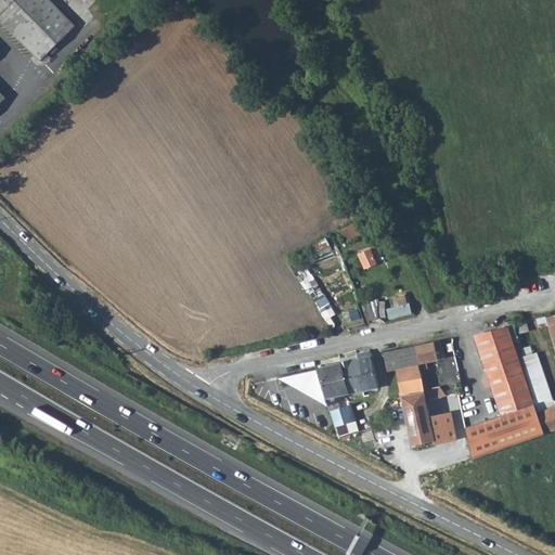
[(0,0),(0,16),(42,60),(75,27),(48,0),(0,0)]
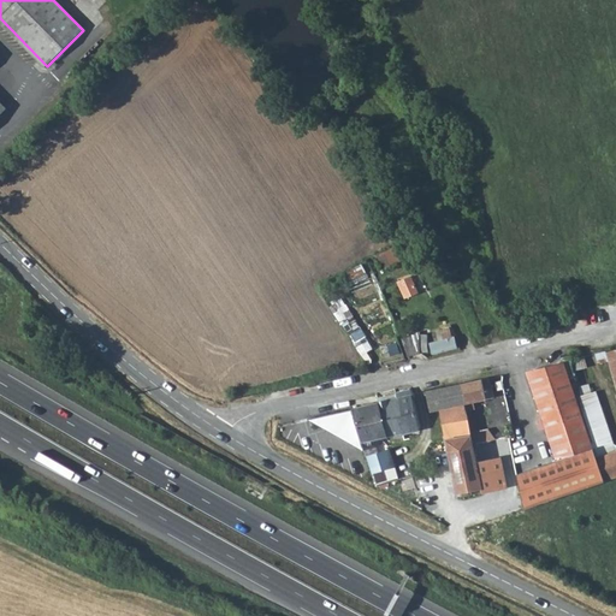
[(395,248),(371,261),(374,274),(401,260),(395,248)]
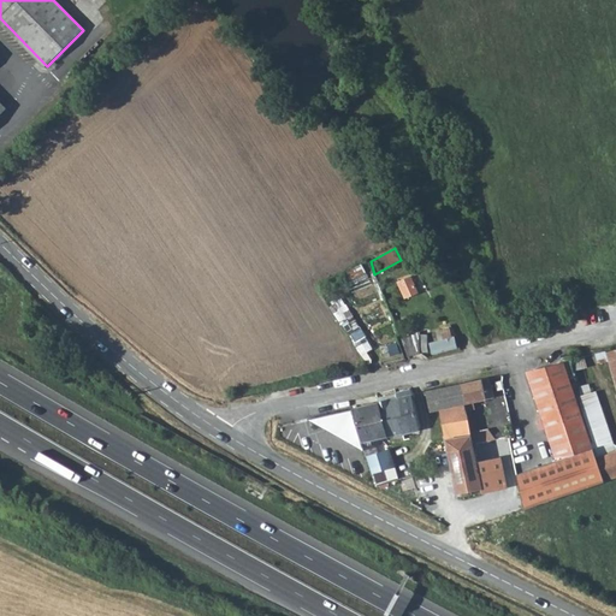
[(410,277),(398,282),(407,297),(418,292),(410,277)]
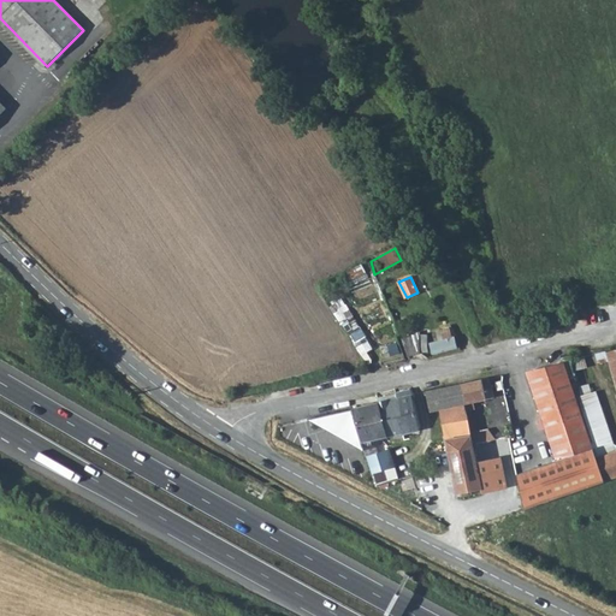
[(550,303),(564,301),(562,292),(549,295),(550,303)]
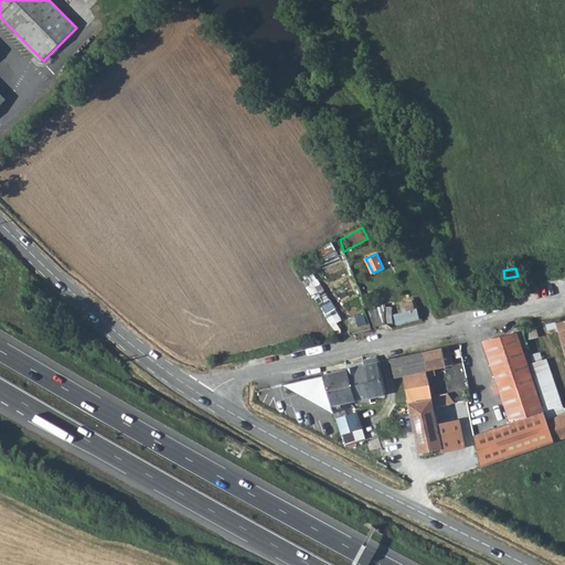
[(317,295),(328,308),(334,302),(323,289),(317,295)]
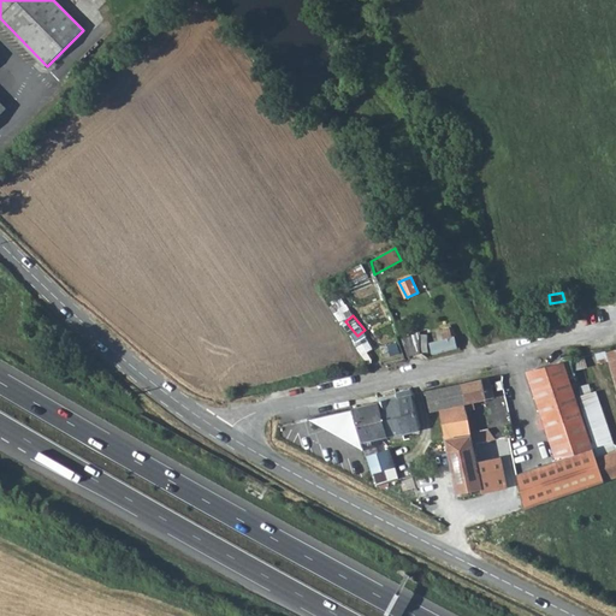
[(408,356),(421,353),(420,337),(420,333),(402,338),(408,356)]
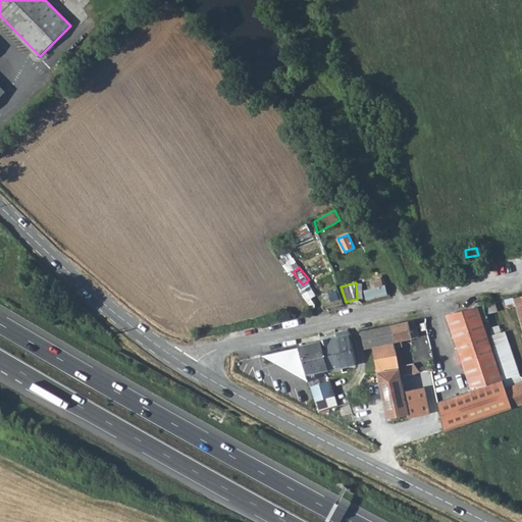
[(361,294),(361,301),(383,296),(380,282),(369,285),(370,292),(361,294)]
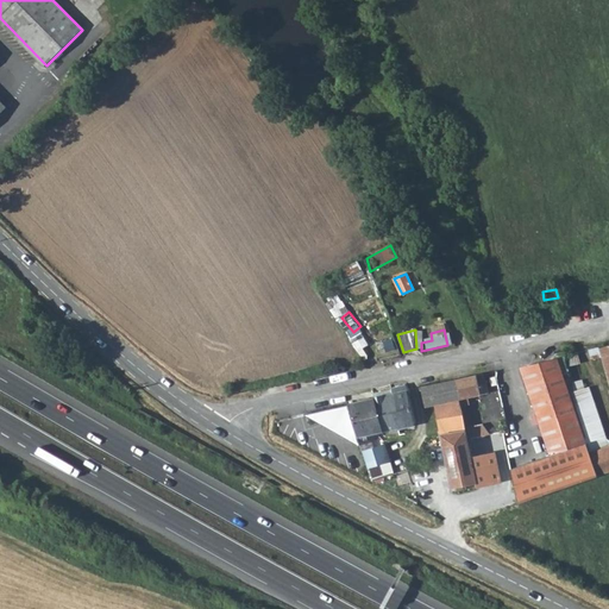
[(608,378),(608,345),(589,350),(591,359),(603,357),(608,378)]
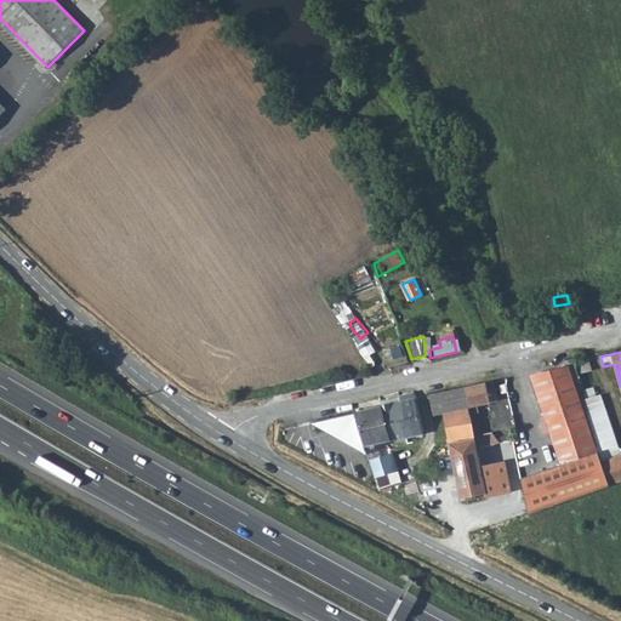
[(591,371),(587,359),(575,363),(579,374),(591,371)]
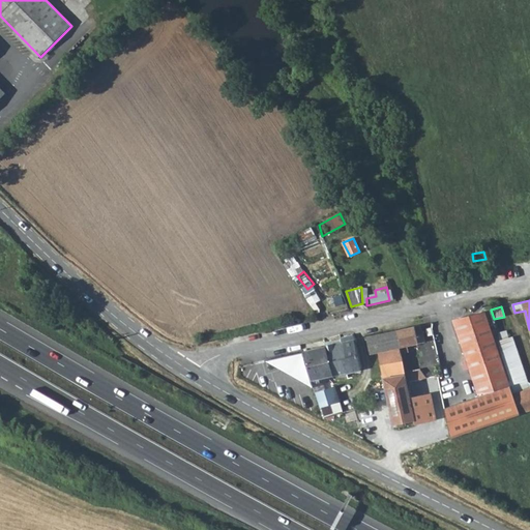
[(486,311),(453,320),(479,398),(510,386),(486,311)]
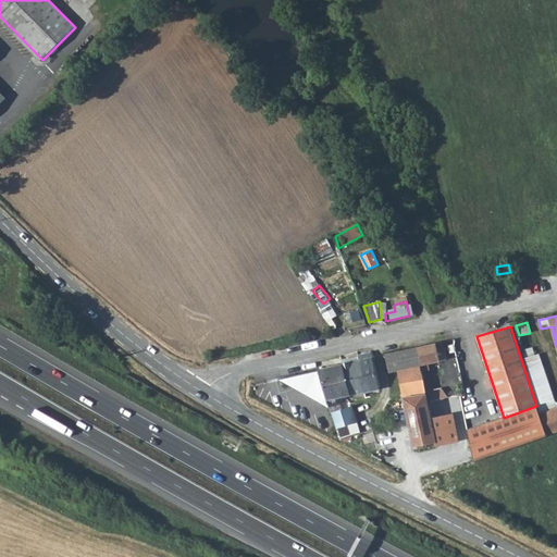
[(445,341),(448,356),(457,354),(454,339),(445,341)]
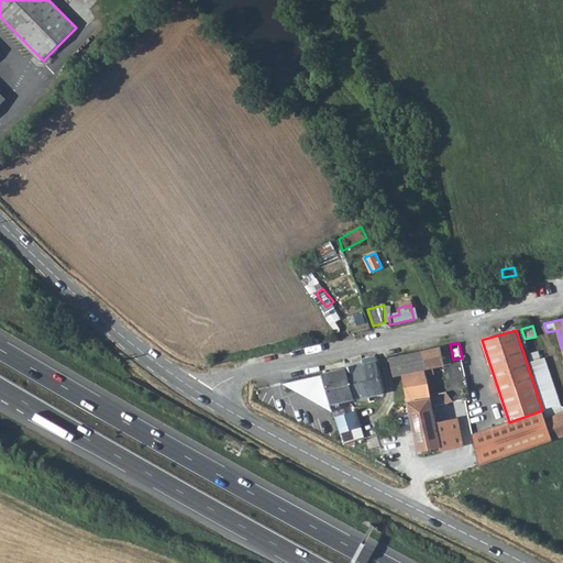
[(451,363),(448,345),(421,351),(426,368),(451,363)]
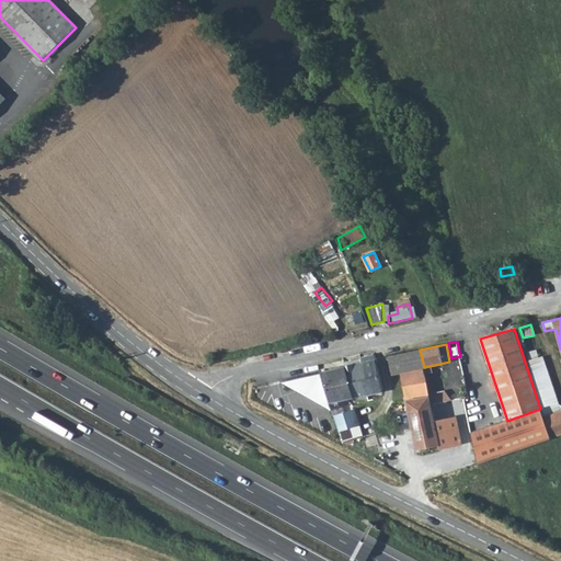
[(389,356),(393,375),(402,373),(424,367),(420,350),(389,356)]
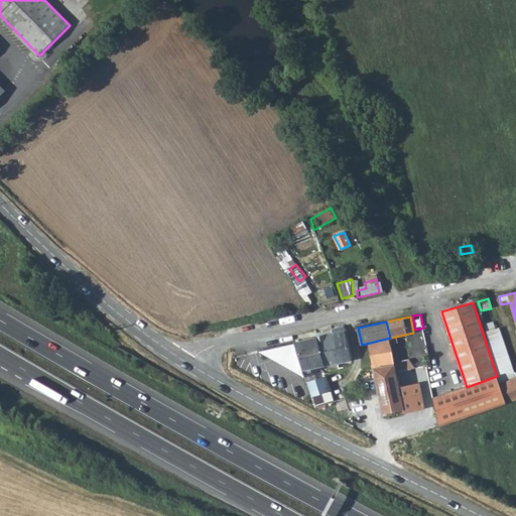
[(499,328),(486,331),(493,352),(505,348),(499,328)]
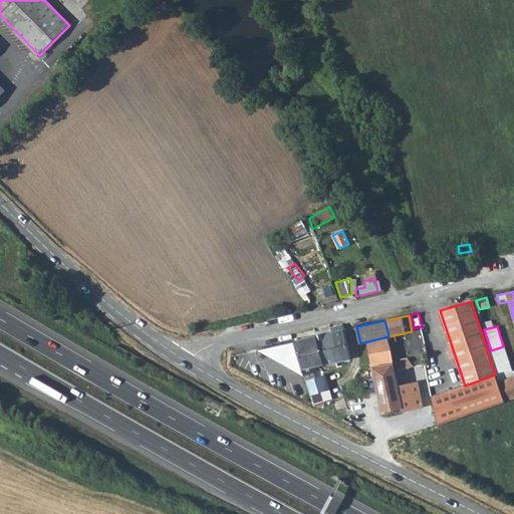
[(350,357),(343,329),(335,330),(334,327),(333,327),(330,328),(335,346),(331,348),(336,361),(350,357)]
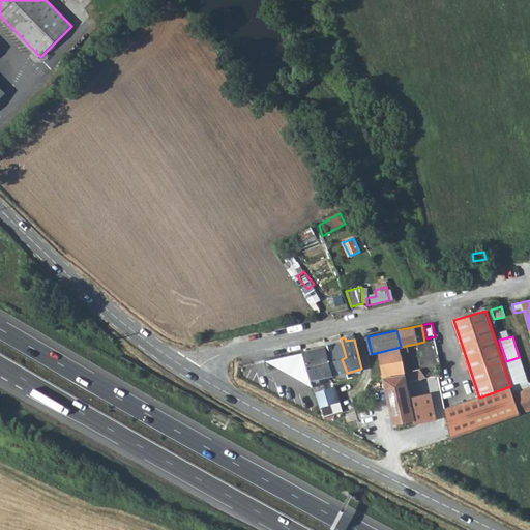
[(334,375),(347,373),(342,359),(346,357),(341,339),(326,343),(326,346),(334,375)]
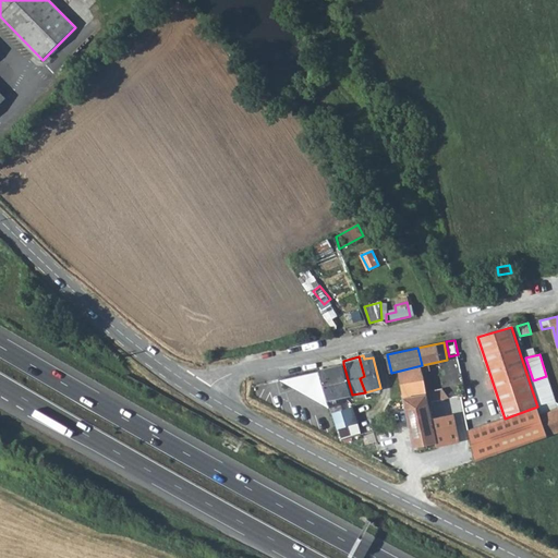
[(347,396),(352,395),(343,364),(318,370),(324,387),(329,400),(347,396)]
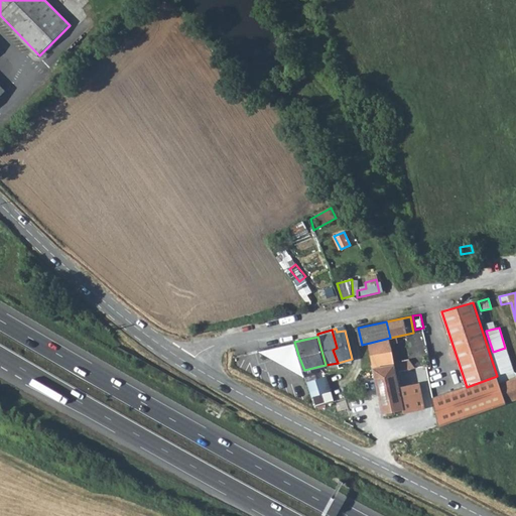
[(370,343),(375,368),(395,363),(390,338),(370,343)]
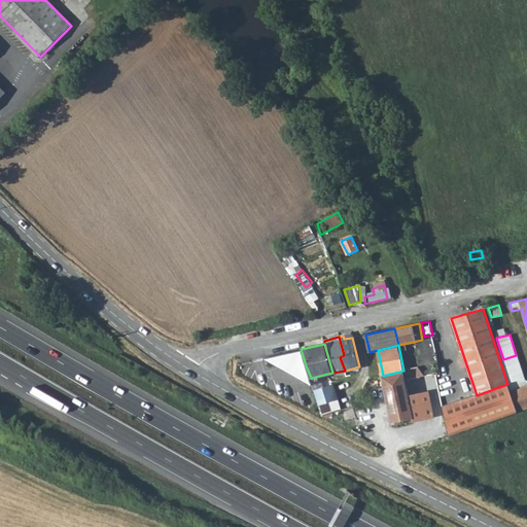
[(422,364),(407,367),(408,378),(423,375),(422,364)]
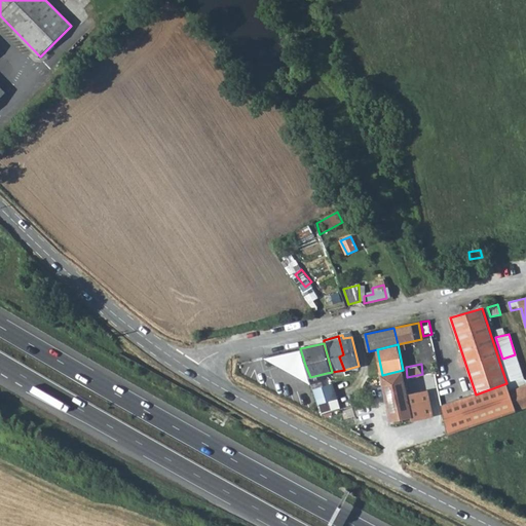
[(412,418),(403,370),(382,375),(380,375),(390,422),(412,418)]
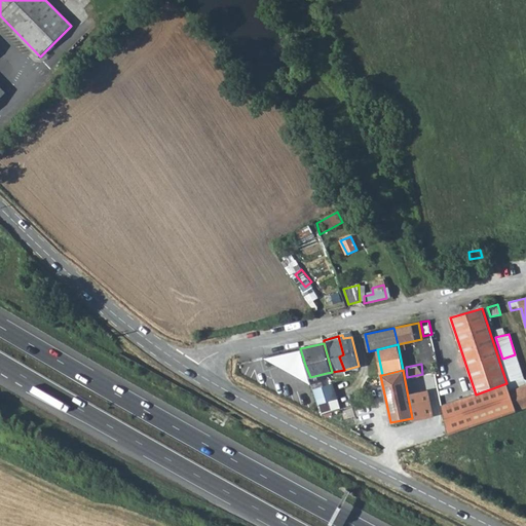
[(328,377),(327,373),(310,377),(313,388),(323,386),(321,379),(328,377)]
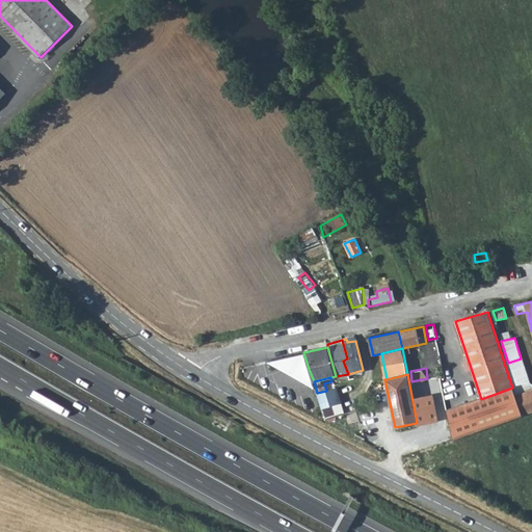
[(326,391),(317,393),(319,399),(322,409),(325,420),(343,414),(335,389),(326,391)]
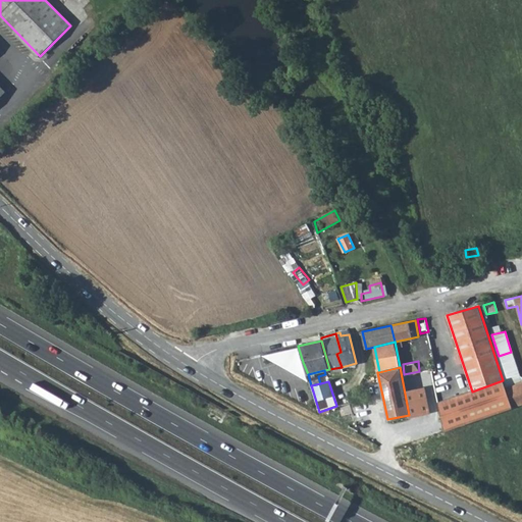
[(521,382),(508,387),(514,408),(521,405),(521,382)]
